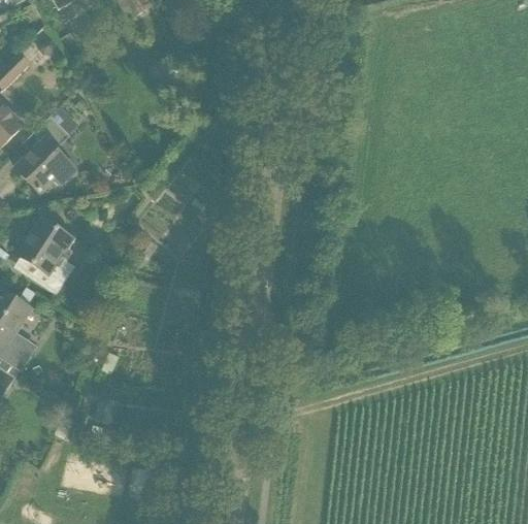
[(53,0),(58,8),(70,1),(69,0),(53,0)]
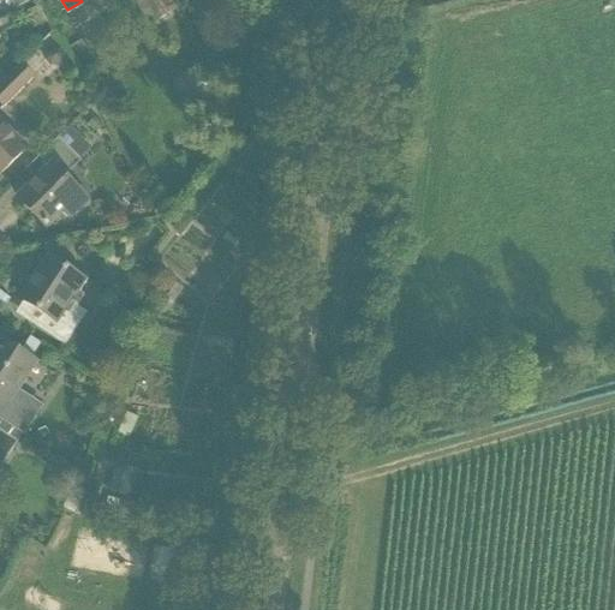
[(144,0),(155,18),(174,6),(171,0),(144,0)]
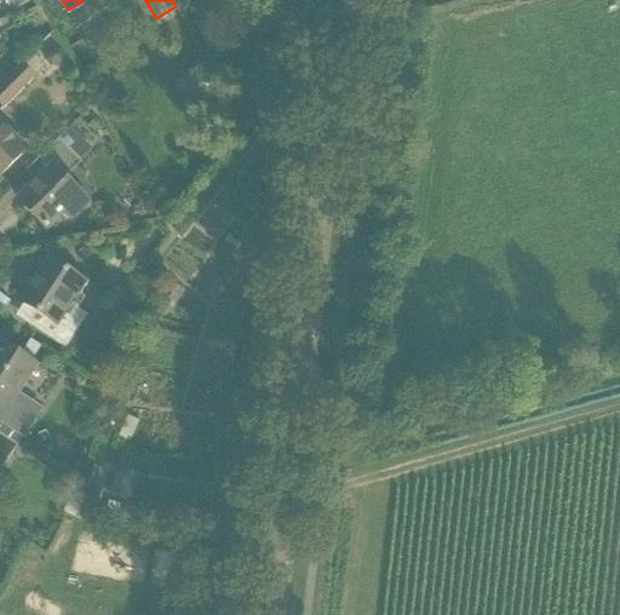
[(45,50),(44,57),(49,62),(57,63),(62,58),(62,51),(57,45),(50,45),(45,50)]
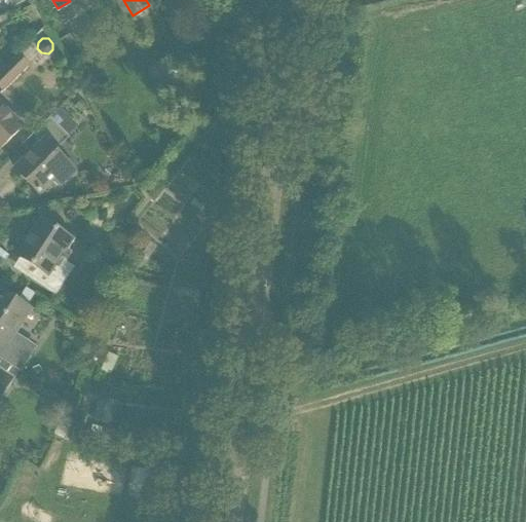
[(16,51),(0,68),(0,84),(3,88),(29,64),(16,51)]
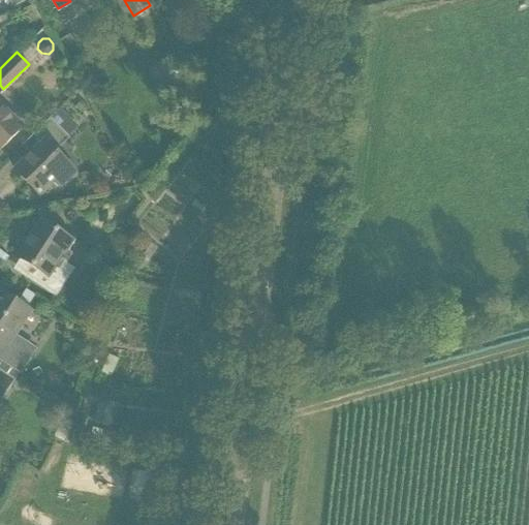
[(0,102),(0,147),(22,125),(0,102)]
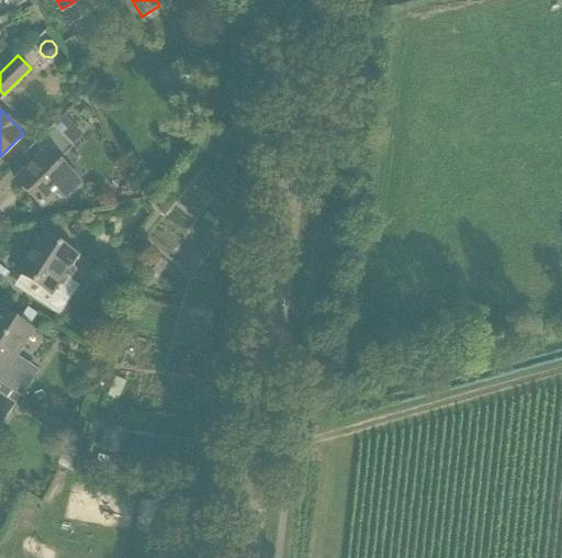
[(53,123),(37,137),(22,153),(32,163),(15,178),(41,204),(56,189),(63,194),(78,179),(56,155),(70,142),(53,123)]
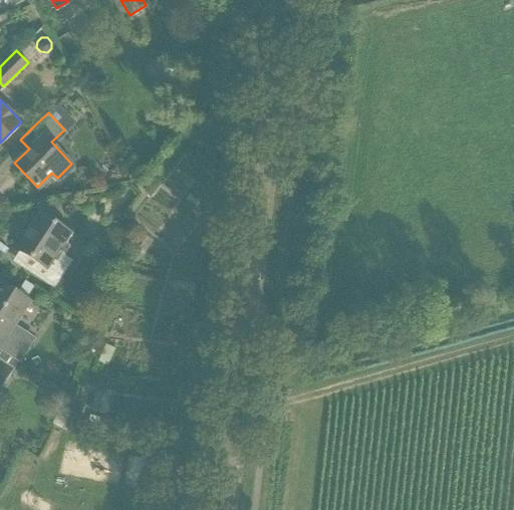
[(29,271),(46,282),(54,287),(67,267),(66,266),(71,258),(57,249),(69,231),(40,213),(17,248),(36,260),(29,271)]
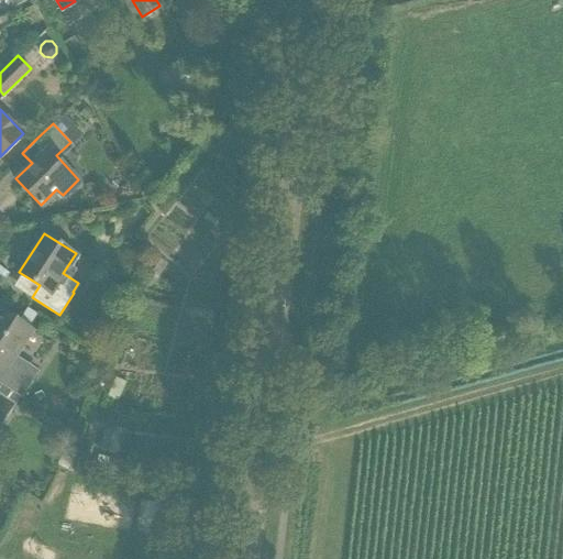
[(28,305),(18,319),(28,326),(37,311),(28,305)]
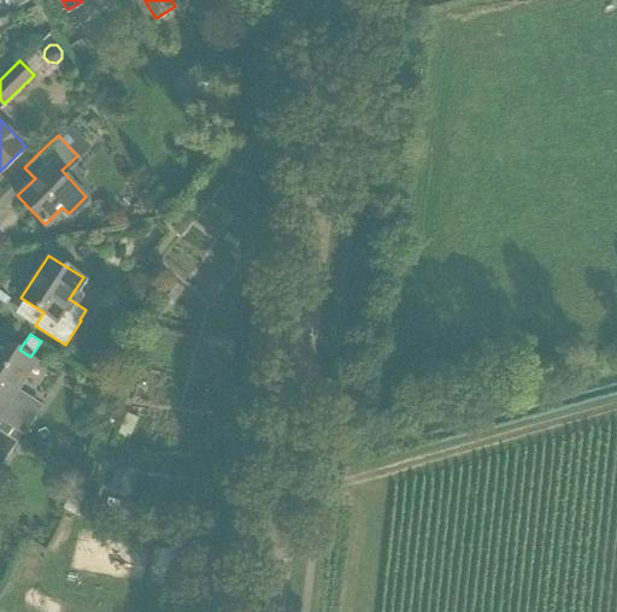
[(0,417),(6,422),(23,433),(35,416),(9,399),(35,360),(30,357),(19,349),(0,337),(0,417)]
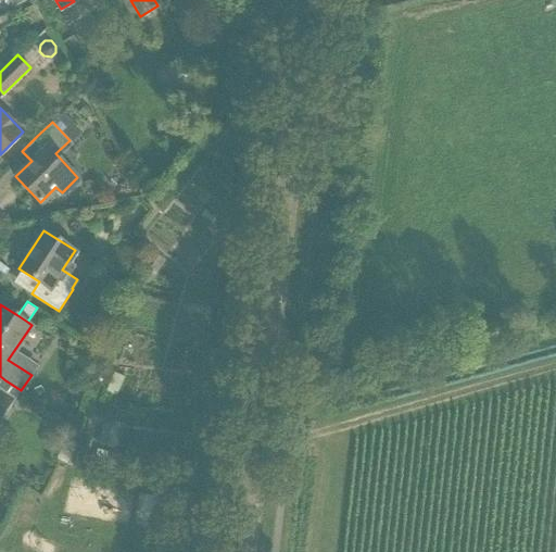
[(86,312),(78,324),(90,331),(98,321),(86,312)]
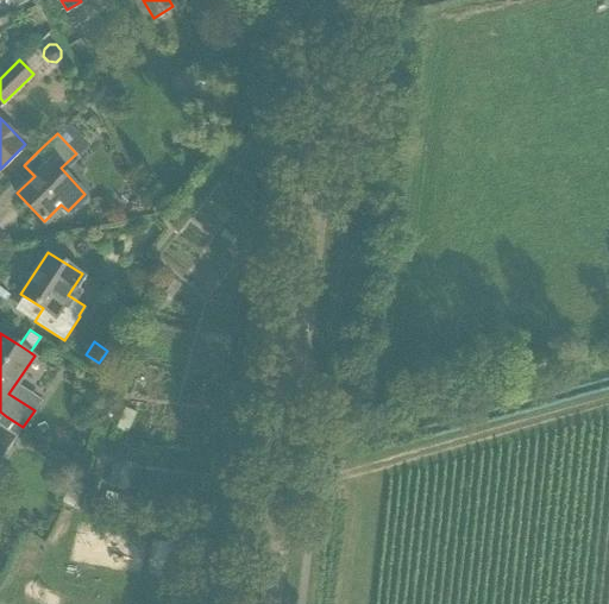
[(124,404),(115,426),(127,431),(136,410),(124,404)]
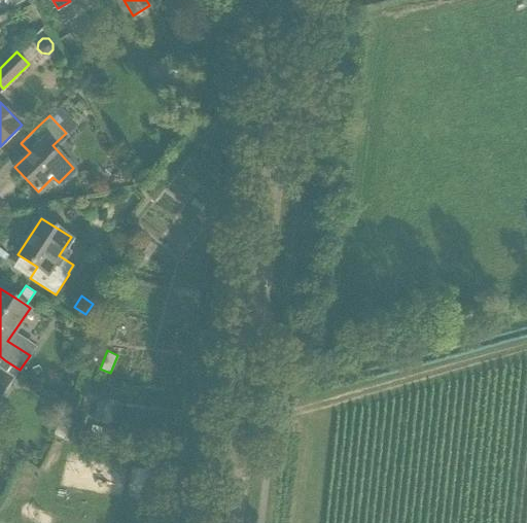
[(0,397),(14,376),(0,367),(0,397)]
